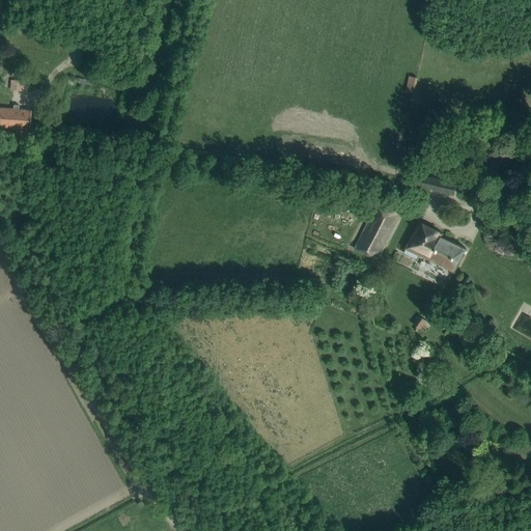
[(408,92),(417,93),(419,79),(410,78),(408,92)]
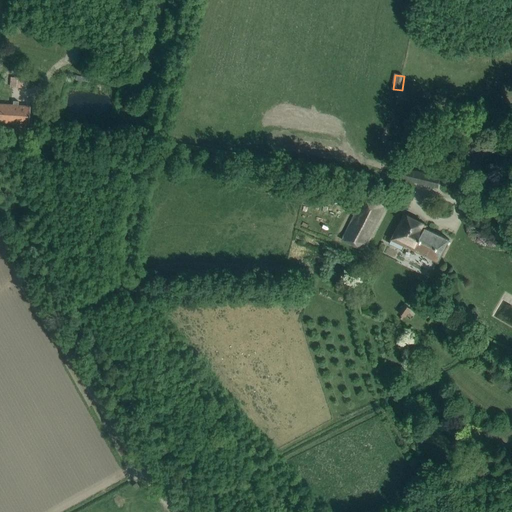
[(22,87),(23,78),(10,77),(10,80),(8,80),(7,86),(22,87)]
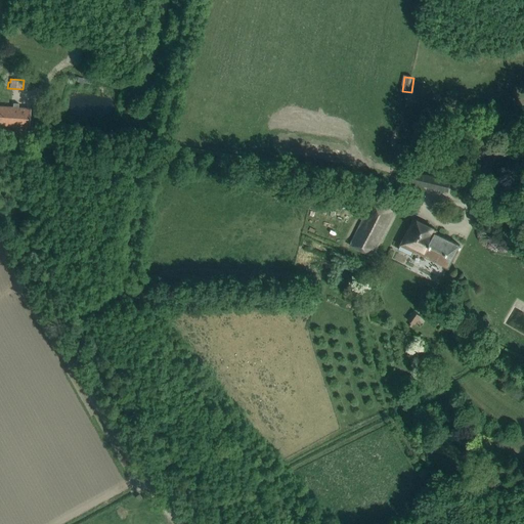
[(0,106),(0,125),(29,127),(30,108),(17,107),(14,107),(14,105),(12,105),(12,107),(0,106)]
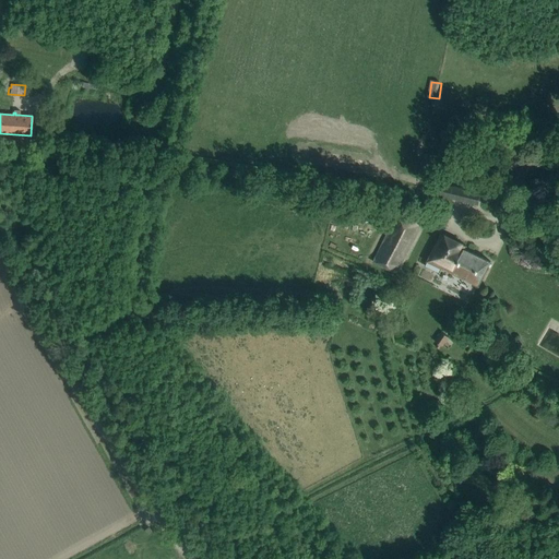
[(442,185),(439,198),(448,199),(478,205),(482,192),(453,186),(442,185)]
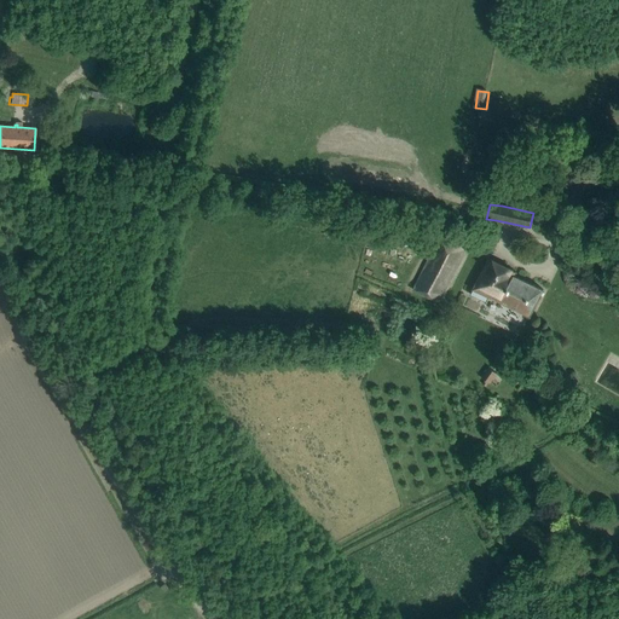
[(440,236),(415,291),(433,300),(438,290),(445,294),(466,248),(440,236)]
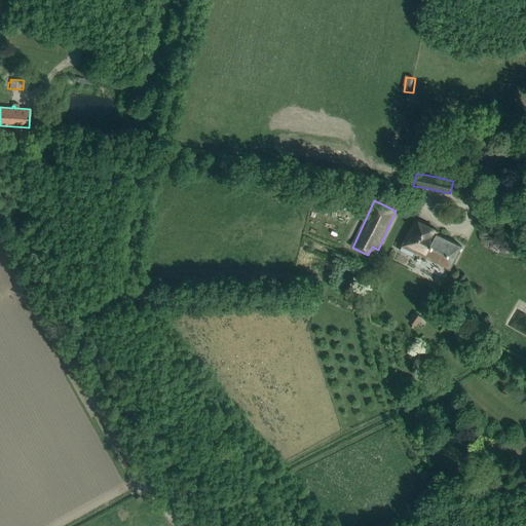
[(413,257),(415,253),(417,250),(451,266),(461,246),(437,234),(438,231),(416,220),(400,250),(413,257)]
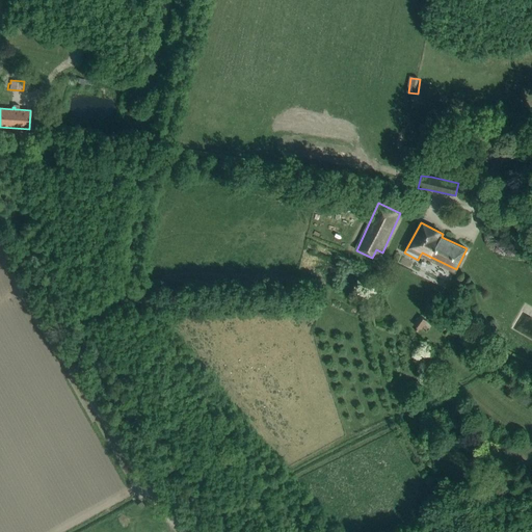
[(421,329),(427,321),(420,316),(414,325),(416,327),(414,329),(418,333),(420,329),(421,329)]
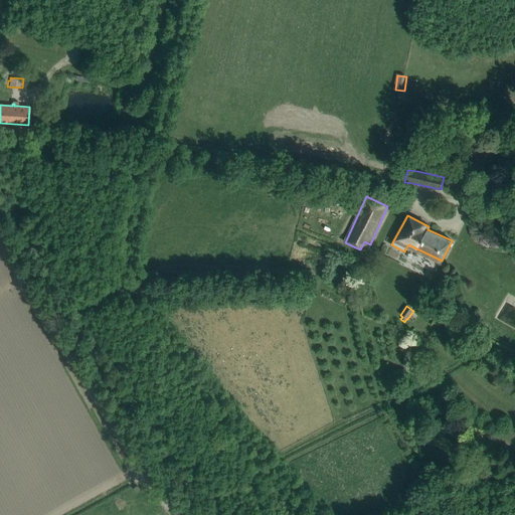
All buildings are outlined.
